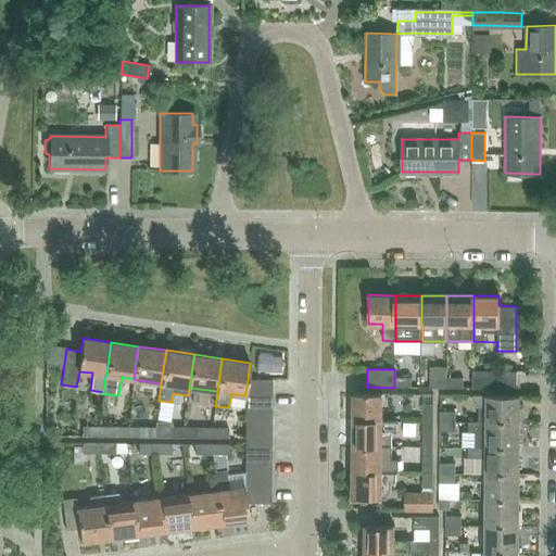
[(472,370),(472,388),(517,388),(517,370),(472,370)]
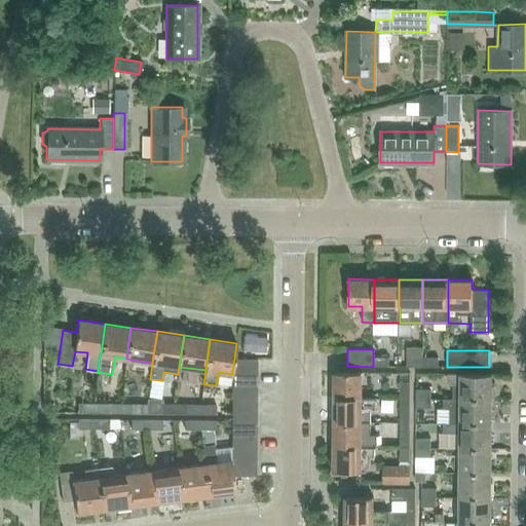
[(373,367),(388,367),(388,358),(373,358),(373,367)]
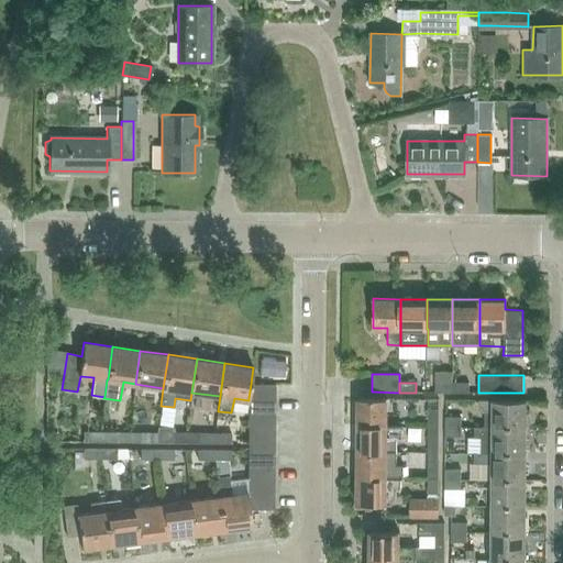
[(452,393),(452,383),(435,383),(435,393),(452,393)]
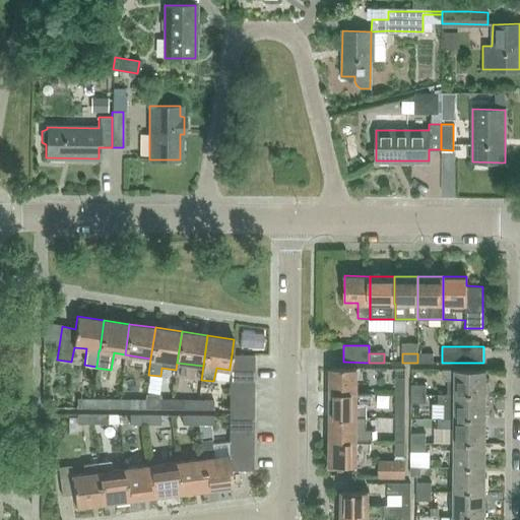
[(417,363),(433,363),(433,353),(417,353),(417,363)]
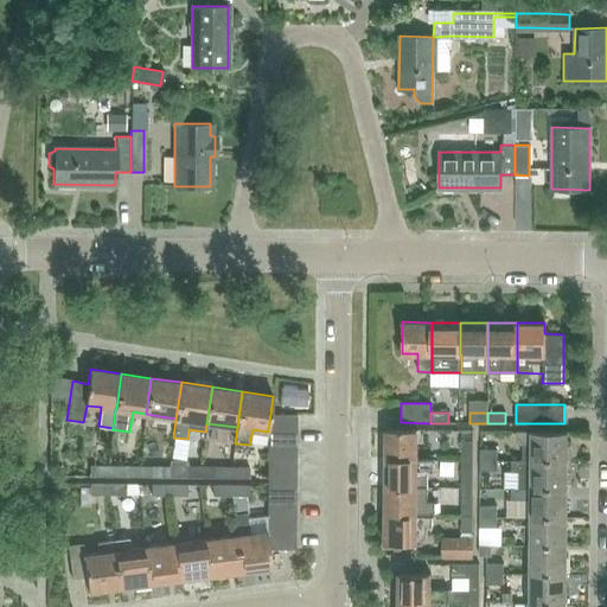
[(296,429),(296,416),(296,414),(270,414),(268,429),(296,429)]
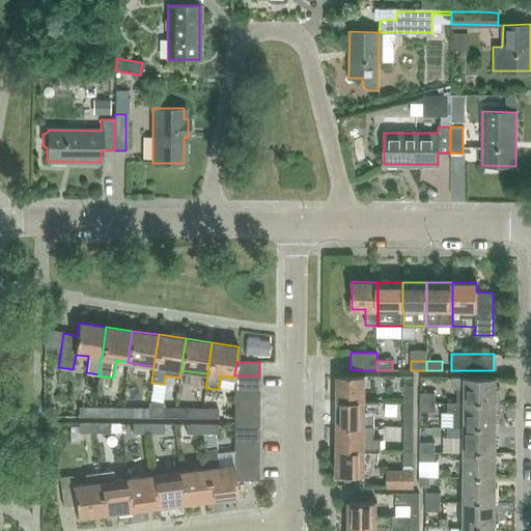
[(259,389),(259,375),(234,375),(234,378),(234,389),(259,389)]
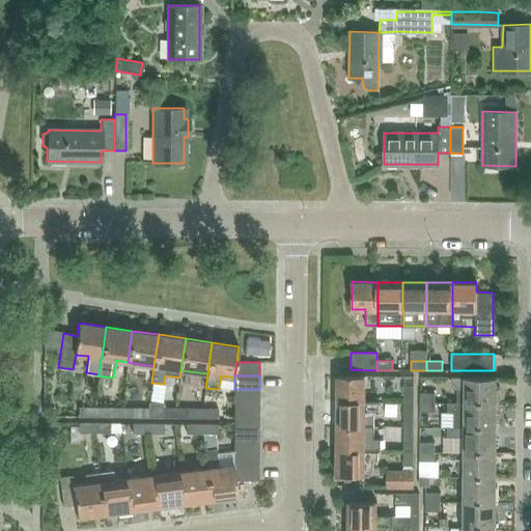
[(364,401),(365,378),(365,376),(337,375),(337,401),(364,401)]
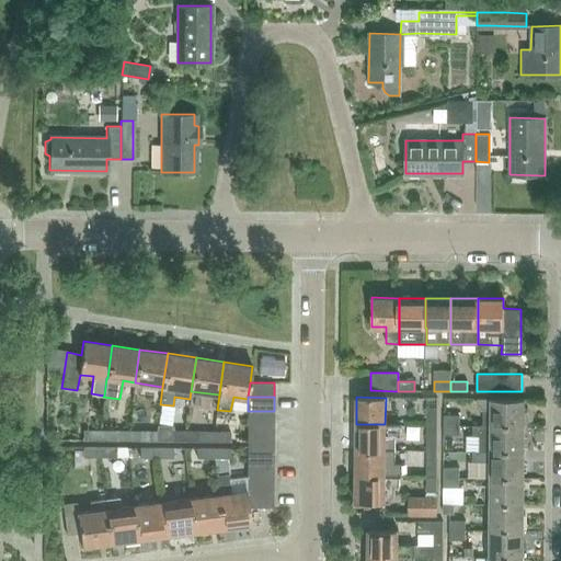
[(477,399),(477,404),(482,410),(484,410),(483,425),(525,425),(525,400),(525,399),(477,399)]
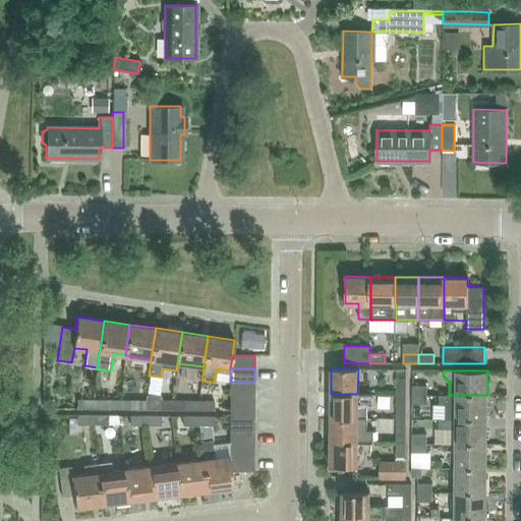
[(406,395),(406,380),(396,380),(396,394),(406,395)]
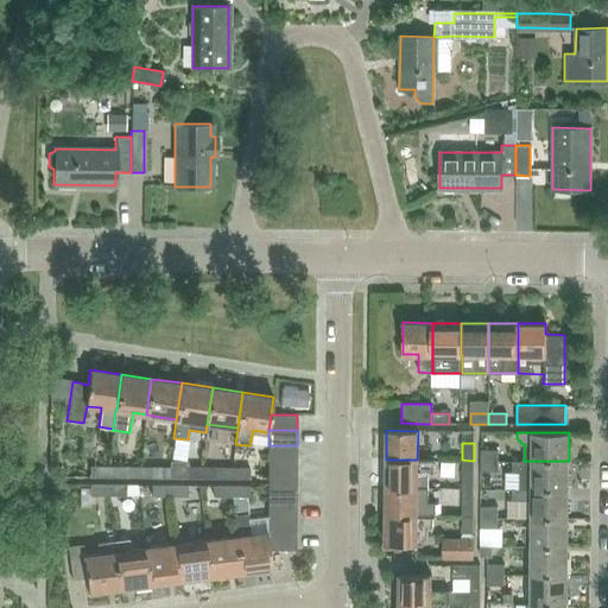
[(297,460),(297,445),(268,445),(268,460),(297,460)]
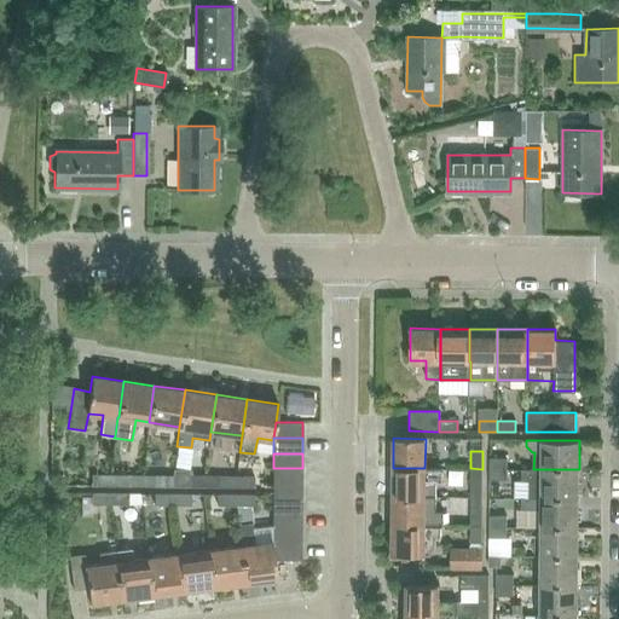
[(490,469),(507,469),(507,460),(490,458),(490,469)]
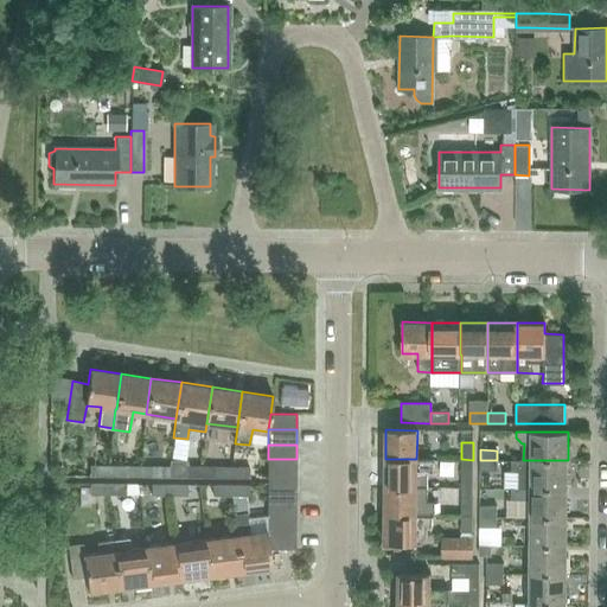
[(296,474),(296,459),(268,459),(268,473),(296,474)]
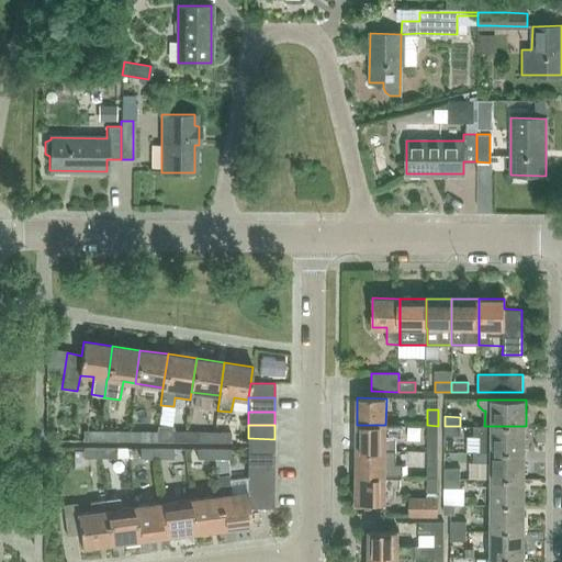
[(402,425),(385,425),(357,425),(357,450),(395,451),(395,438),(402,438),(402,425)]
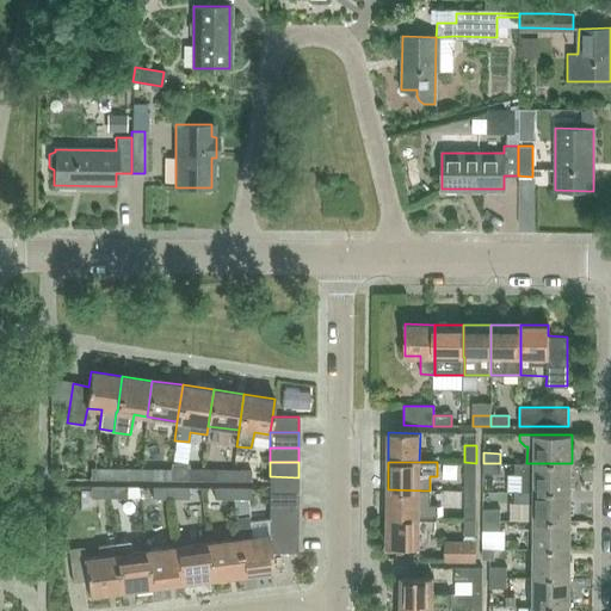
[(475,491),(476,463),(464,462),(464,491),(475,491)]
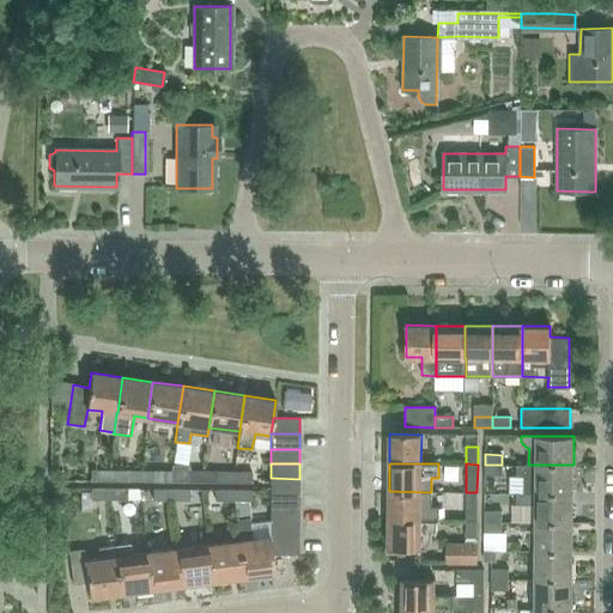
[(200,481),(201,471),(189,471),(189,465),(171,465),(170,471),(170,481),(200,481)]
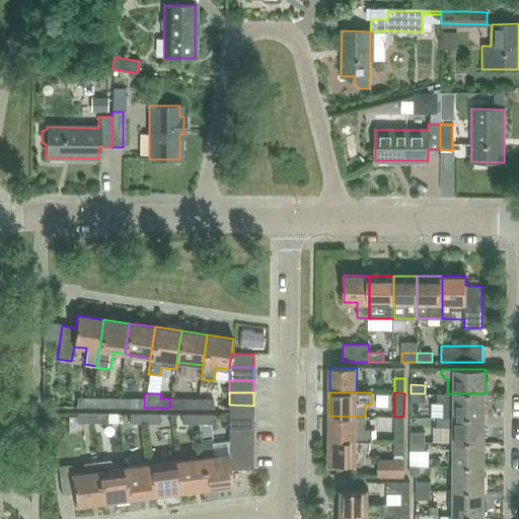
[(425,402),(425,393),(411,393),(411,402),(425,402)]
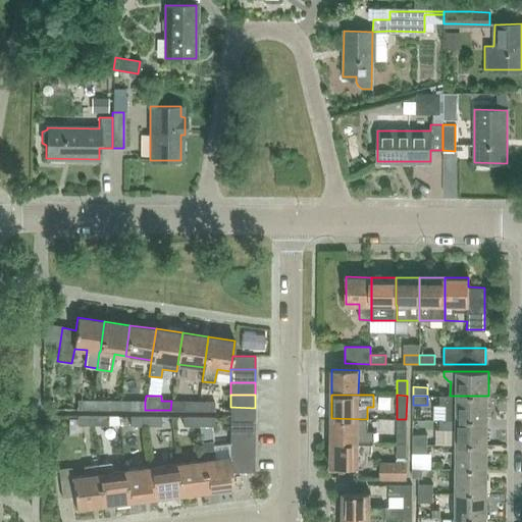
[(450,396),(439,396),(439,406),(446,407),(446,420),(487,420),(488,396),(450,396)]
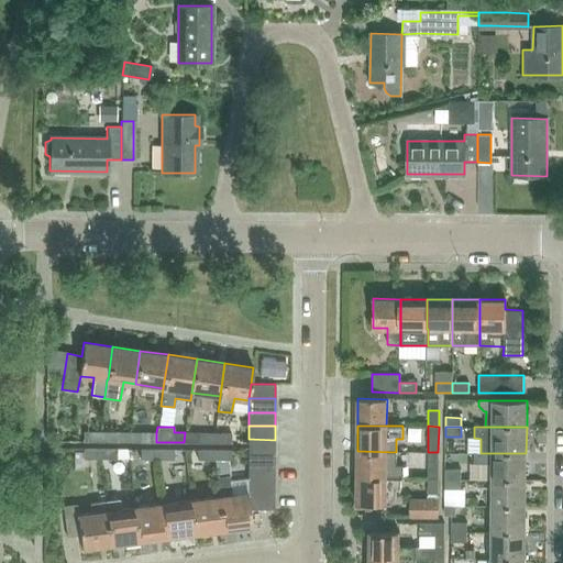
[(99,441),(99,431),(84,431),(83,441),(99,441)]
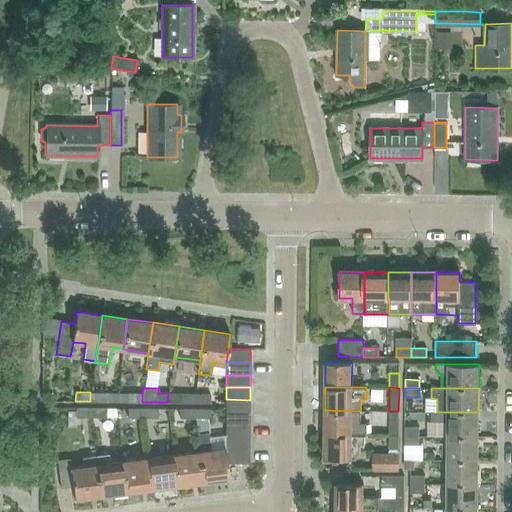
[(116,392),(106,392),(90,392),(90,401),(115,402),(116,392)]
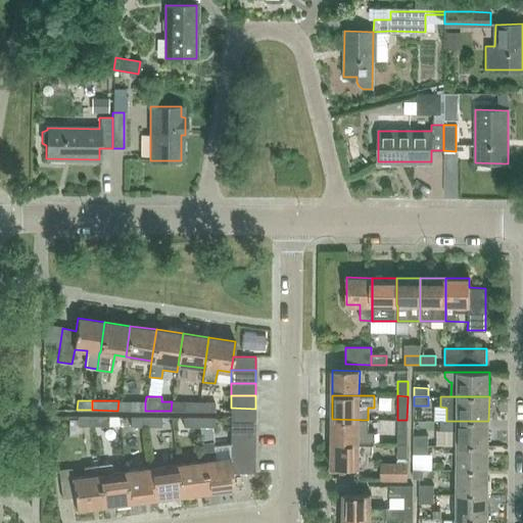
[(145,401),(130,400),(119,400),(117,411),(145,411),(145,401)]
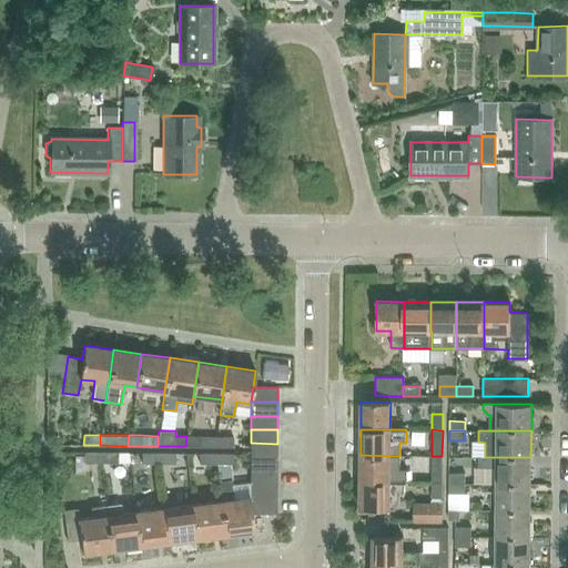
[(215,436),(199,436),(186,436),(185,446),(215,447),(215,436)]
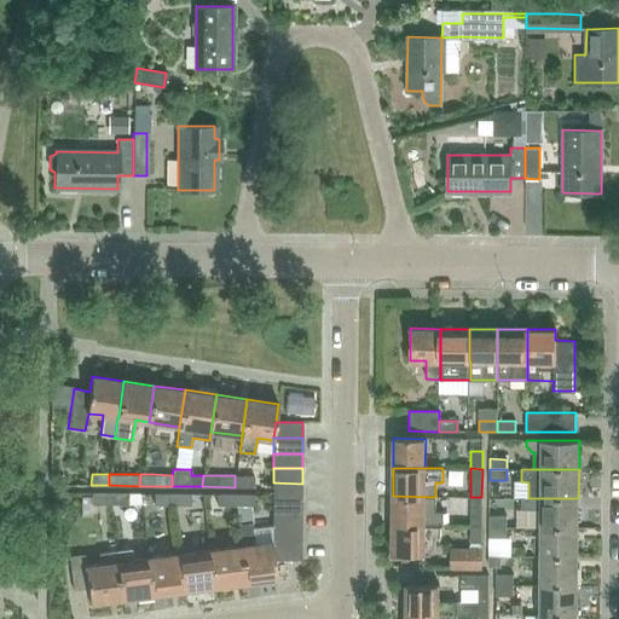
[(235,487),(253,487),(254,476),(235,475),(235,487)]
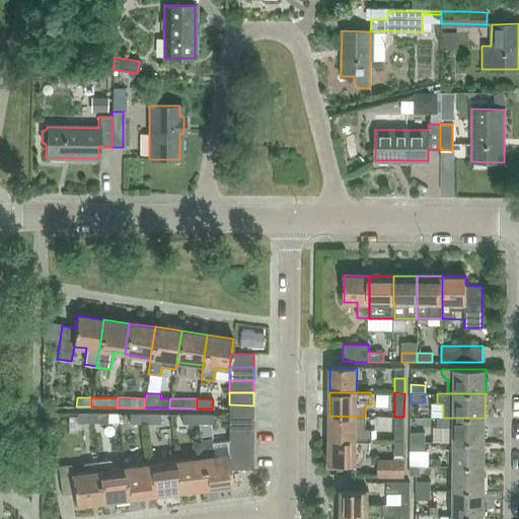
[(253,418),(253,405),(229,404),(228,418),(253,418)]
